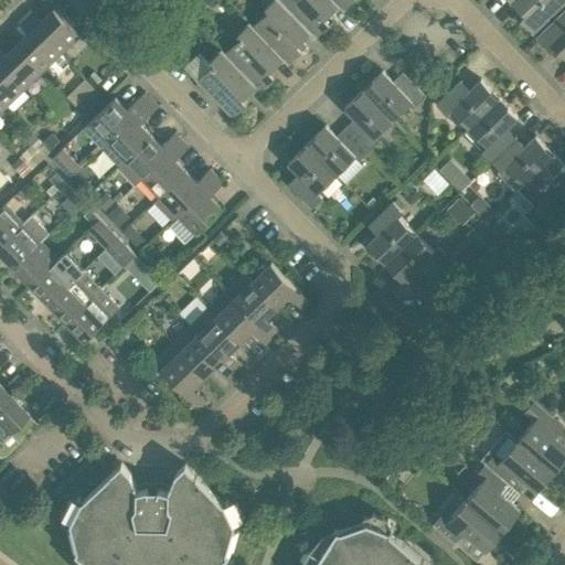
[(288,64),(307,45),(302,41),(311,32),(312,32),(280,0),(272,0),(266,7),(269,10),(254,25),(253,27),(285,59),(284,59),(288,64)]
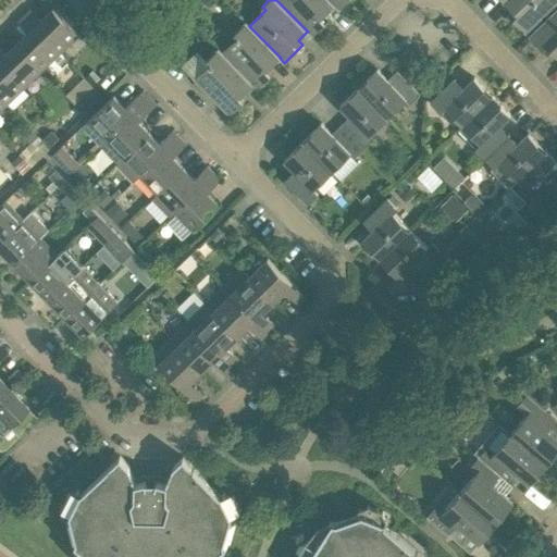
[(311,37),(330,19),(325,14),(334,5),(335,5),(330,0),(276,0),(308,32),(307,32),(311,37)]
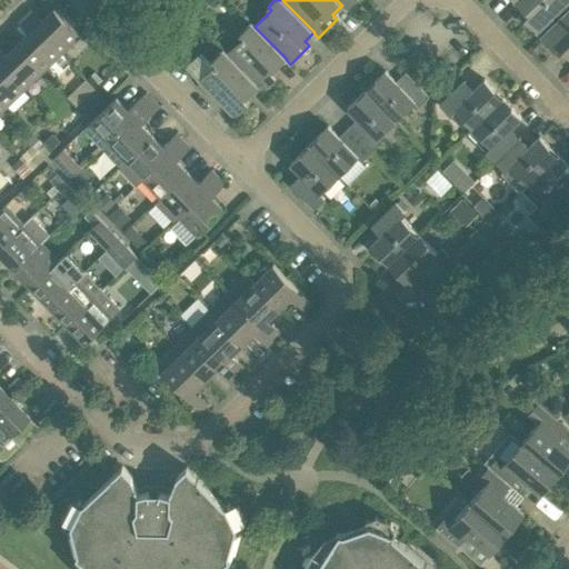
[(346,10),(357,0),(337,0),(342,6),(341,6),(346,10)]
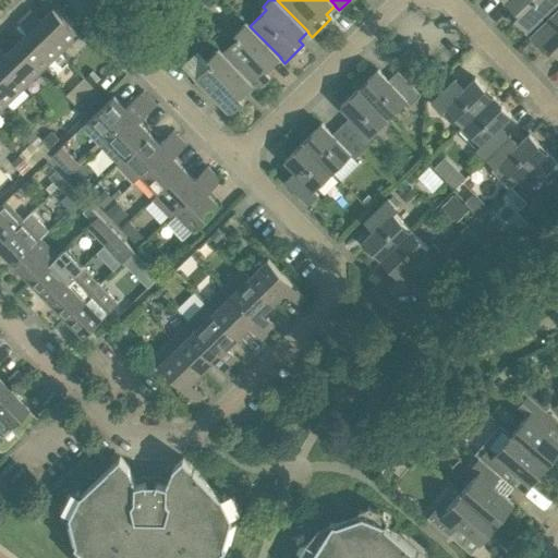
[(528,34),(557,3),(557,0),(507,0),(506,1),(514,10),(510,15),(528,34)]
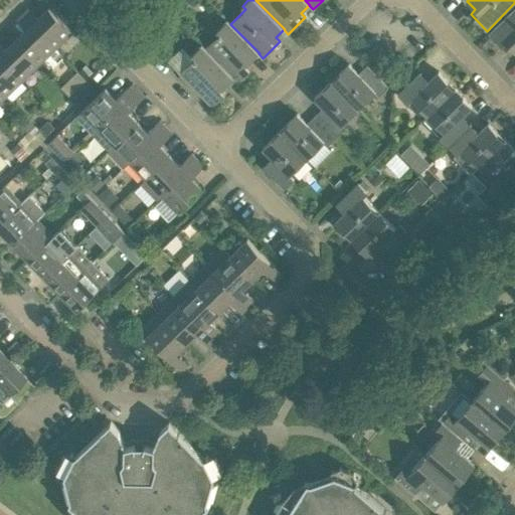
[(73,31),(50,7),(38,18),(29,8),(23,14),(56,48),(73,31)]
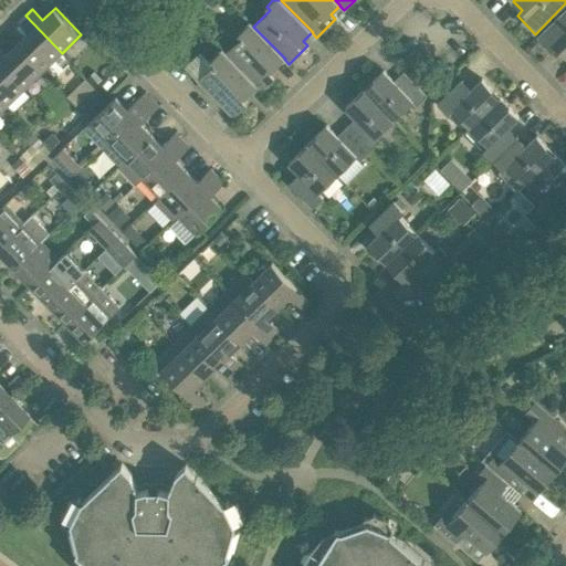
[(565,10),(538,38),(557,56),(562,52),(565,56),(565,10)]
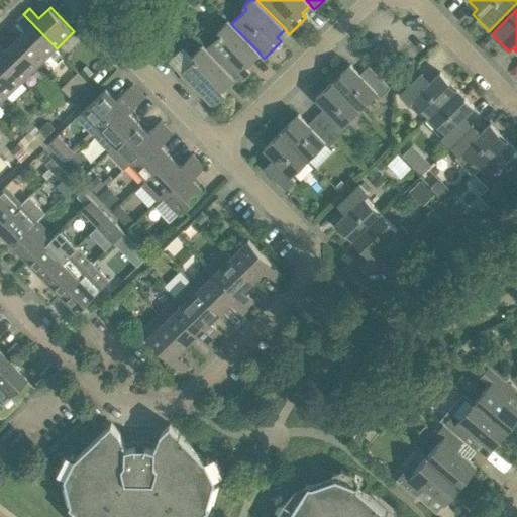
[(40,65),(57,48),(23,14),(17,20),(26,29),(16,39),(40,65)]
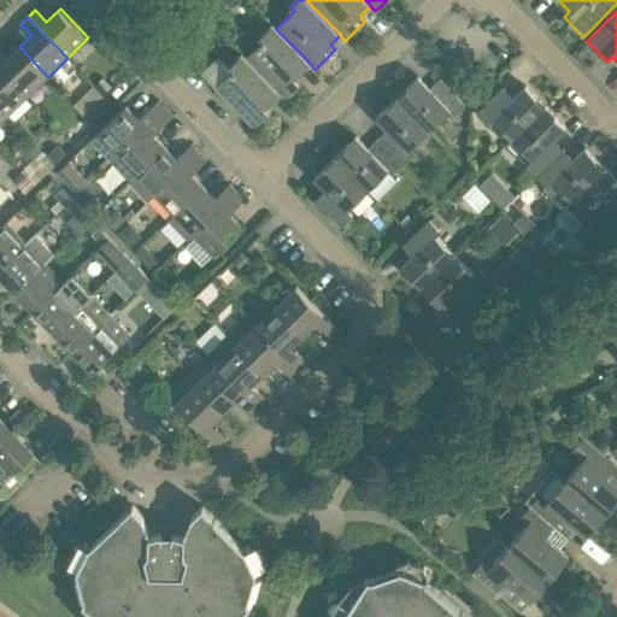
[(200,33),(207,41),(217,33),(209,24),(200,33)]
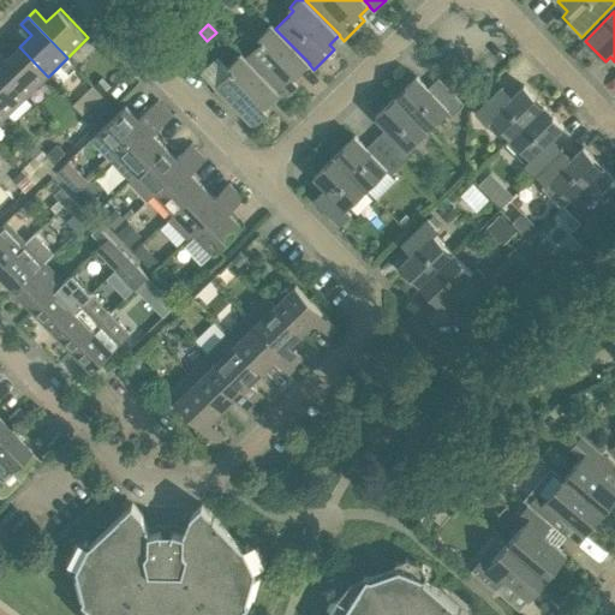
[(284,99),(299,84),(294,78),(309,64),(310,64),(275,29),(276,28),(272,24),(260,36),(263,40),(246,57),(245,58),(279,93),(279,94),(284,99)]
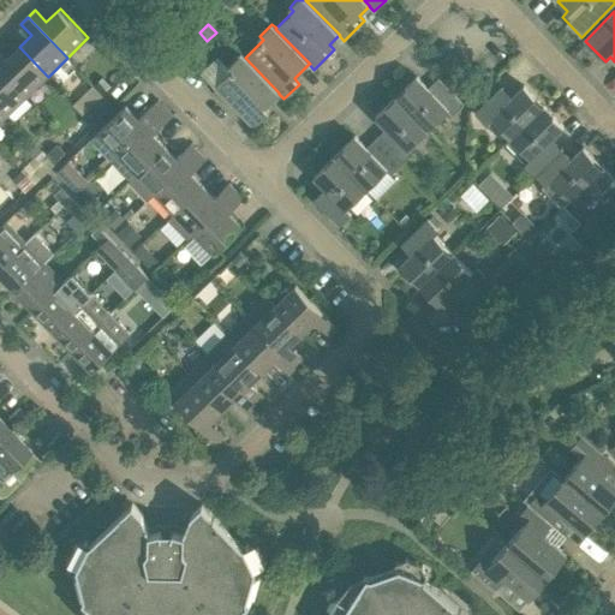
[(48,77),(19,47),(7,59),(0,52),(0,66),(28,96),(48,77)]
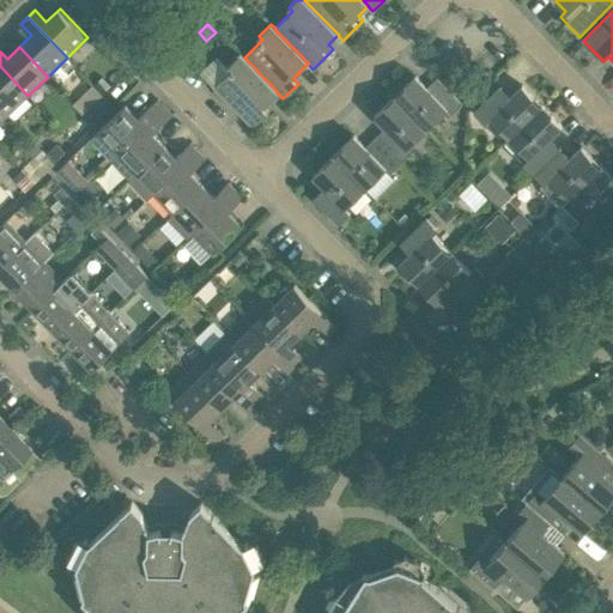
[(253,127),(268,113),(263,107),(278,93),(278,92),(244,58),(246,56),(241,53),(229,65),(232,68),(214,86),(253,127)]
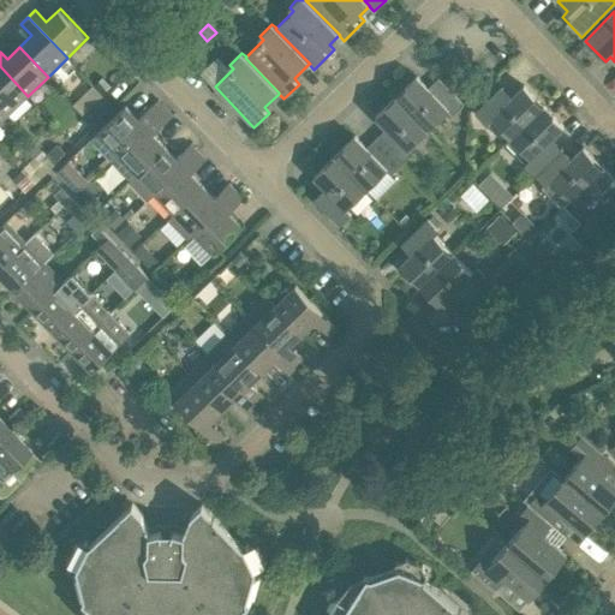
[(0,106),(9,115),(28,96),(0,66),(0,106)]
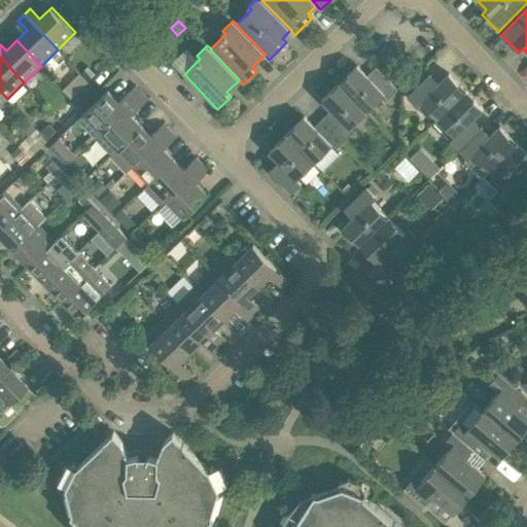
[(371,79),(357,66),(341,82),(369,110),(384,95),(388,99),(398,90),(376,67),(376,68),(379,71),(371,79)]
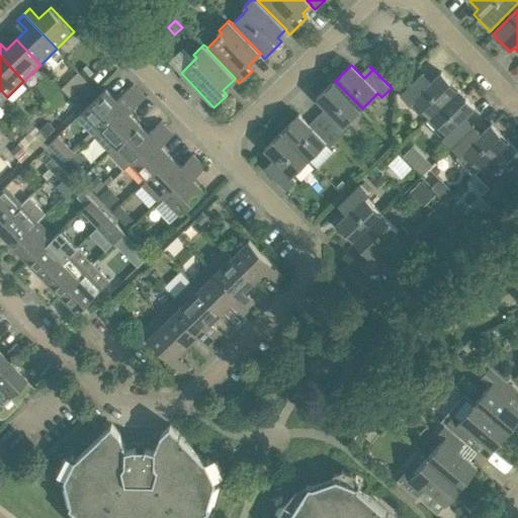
[(86,79),(93,72),(86,66),(80,72),(86,79)]
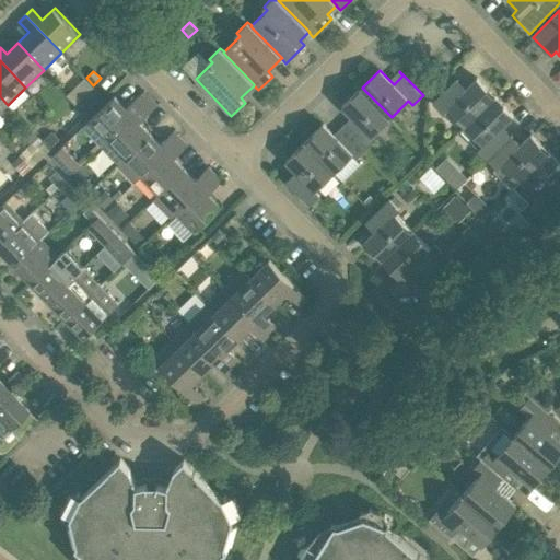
[(497,97),(478,78),(463,92),(455,83),(458,79),(434,102),(444,112),(448,108),(466,126),(497,97)]
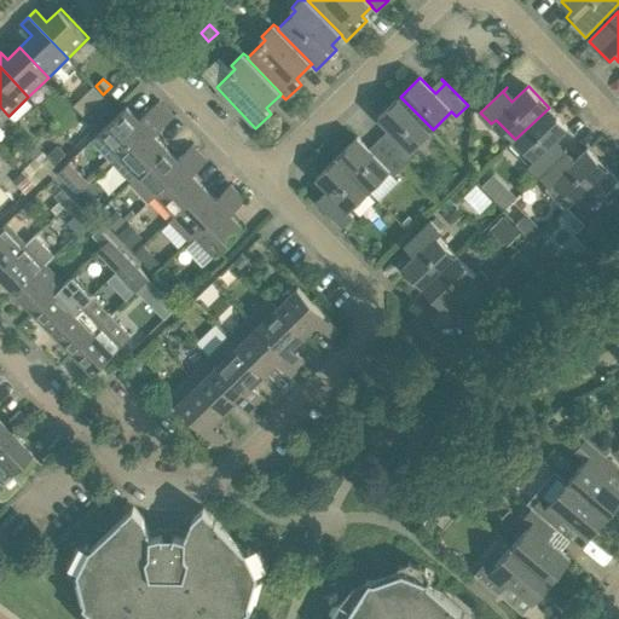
[(93,128),(115,108),(103,96),(82,116),(93,128)]
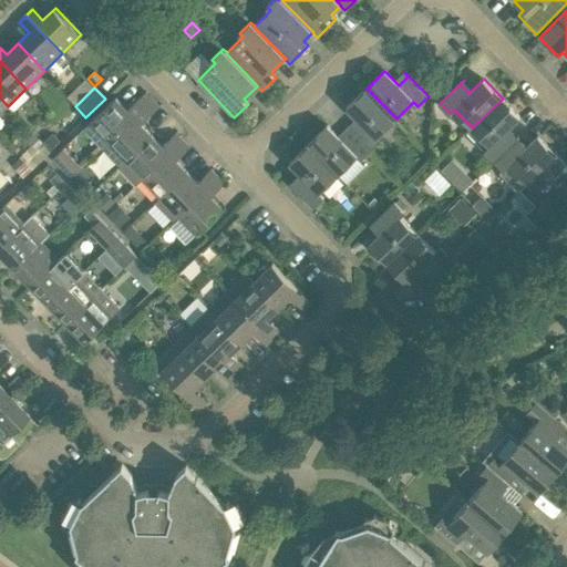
[(378,137),(397,119),(367,89),(347,107),(361,122),(352,131),(348,126),(348,127),(351,132),(371,152),(382,142),(378,137)]
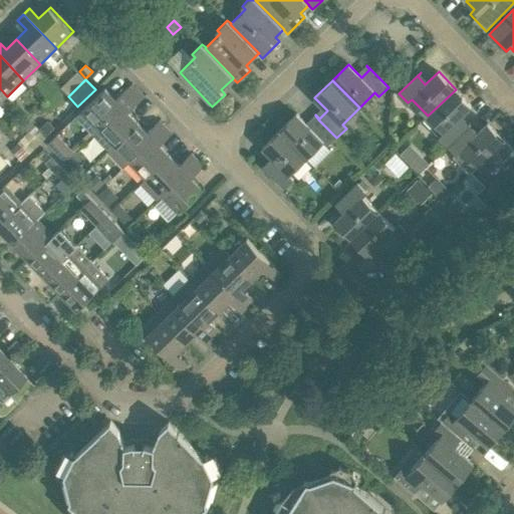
[(94,135),(122,106),(105,88),(76,116),(94,135)]
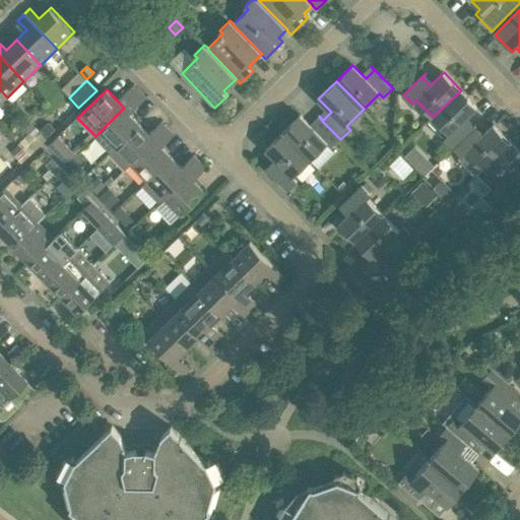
[(477,108),(461,90),(433,117),(429,121),(454,147),(472,129),(476,126),(475,125),(471,129),(464,120),(477,108)]
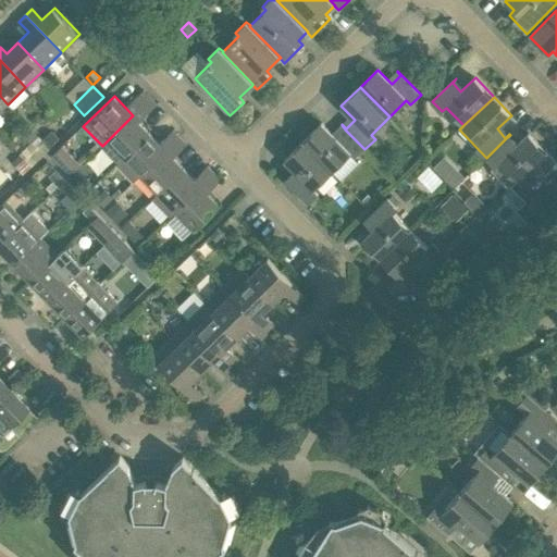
[(118,164),(150,133),(133,115),(102,146),(119,162),(116,164),(118,164)]
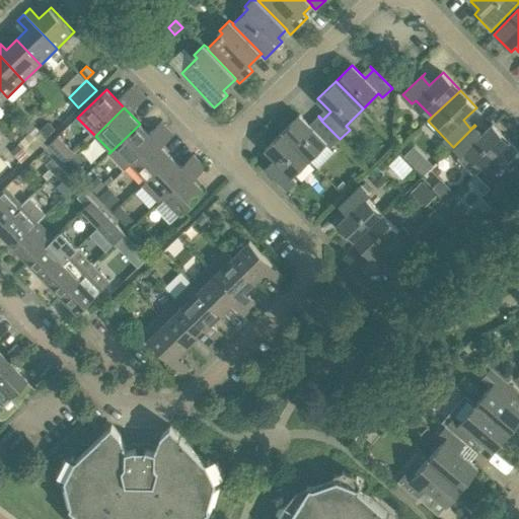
[(313,129),(300,115),(283,132),(310,159),(326,144),(330,148),(340,139),(321,121),(313,129)]
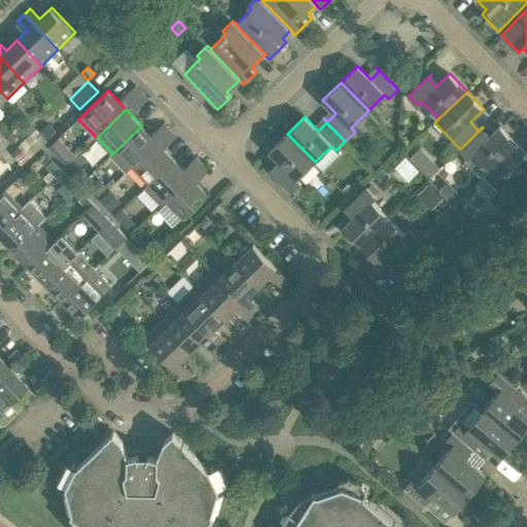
[(31,156),(42,145),(47,140),(26,117),(19,126),(32,140),(23,148),(31,156)]
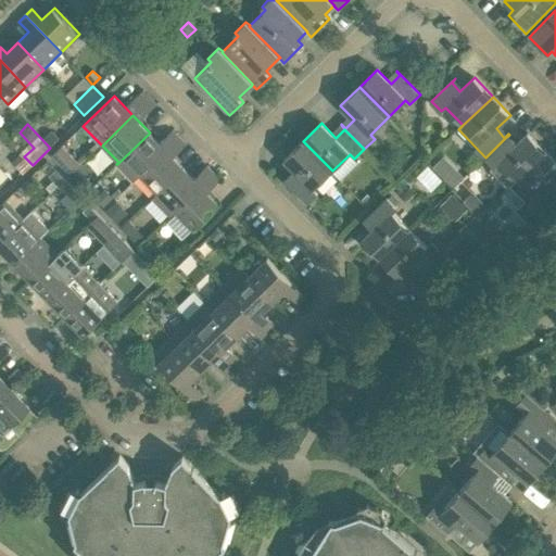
[(51,147),(60,138),(51,129),(42,138),(51,147)]
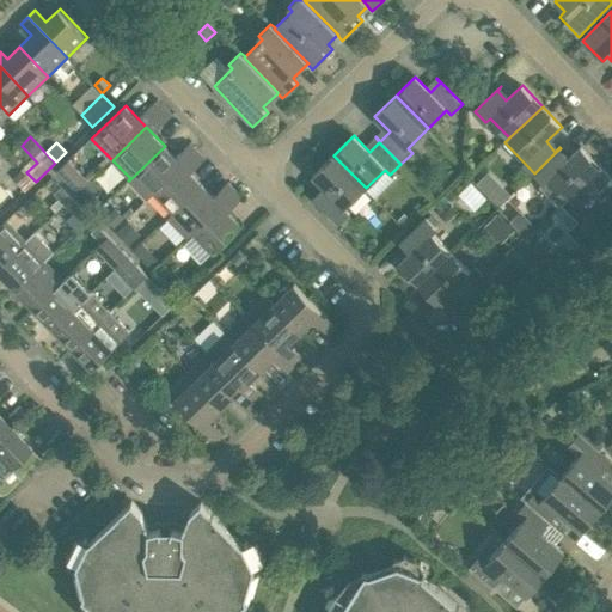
[(189,160),(197,152),(190,144),(176,157),(165,146),(129,181),(147,200),(155,191),(157,193),(184,165),(183,165),(189,160)]
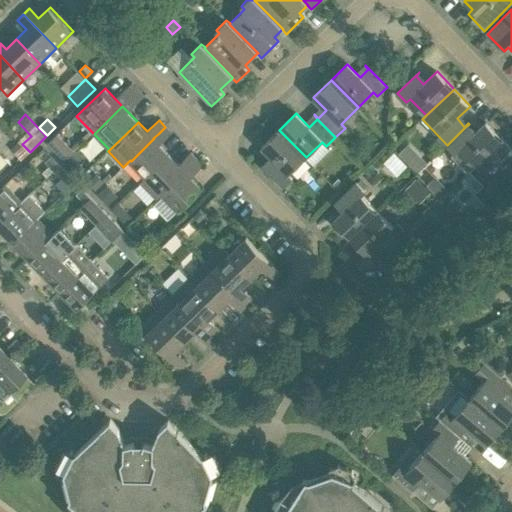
[(465,127),(447,145),(456,154),(452,157),(468,173),(475,166),(503,140),(486,123),(473,135),(465,127)]
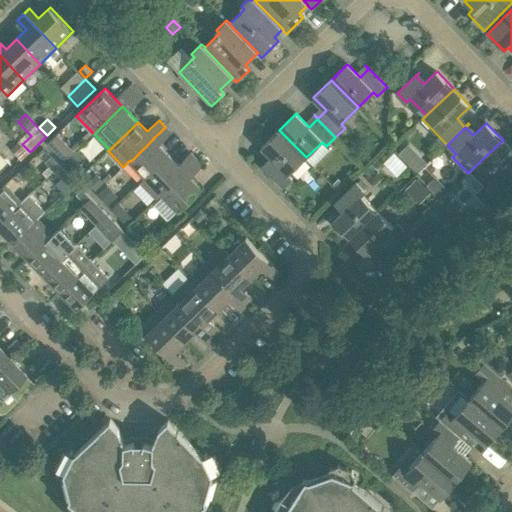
[(164,140),(171,133),(165,127),(158,134),(164,140)]
